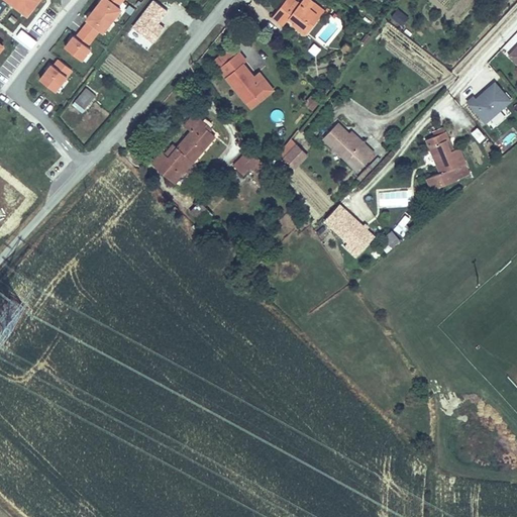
[(4,0),(28,17),(40,0),(4,0)]
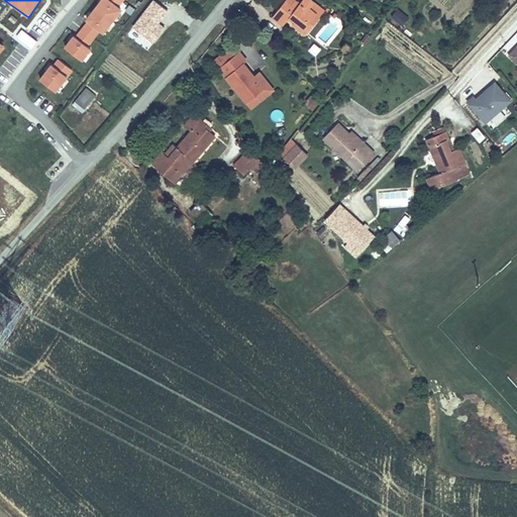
[(103,34),(123,10),(119,7),(110,0),(101,0),(86,19),(88,21),(100,31),(103,34)]
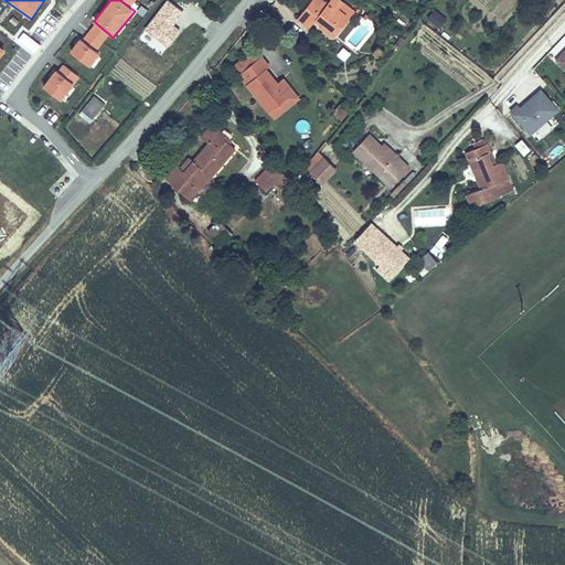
[(305,30),(308,27),(311,21),(320,28),(316,32),(329,42),(352,13),(334,0),(327,0),(322,6),(315,0),(308,0),(291,20),(305,30)]
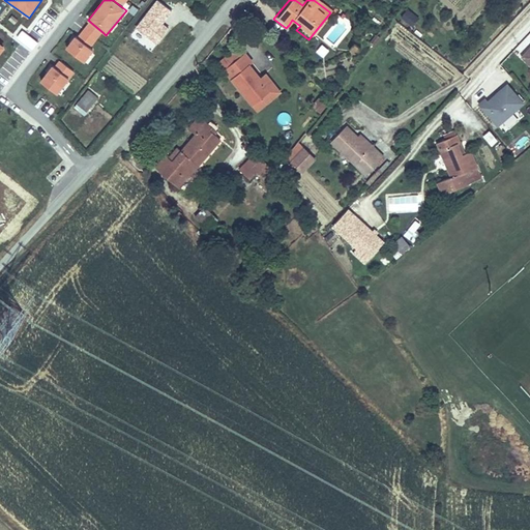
[(406,10),(402,22),(415,26),(419,15),(406,10)]
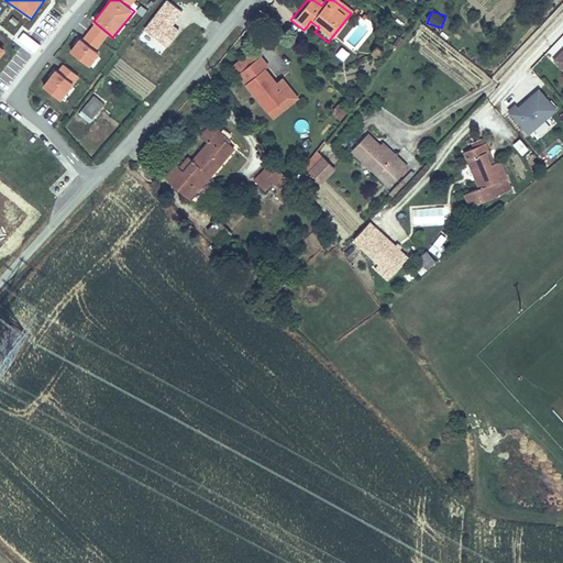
[(310,21),(307,26),(315,32),(319,28),(310,21)]
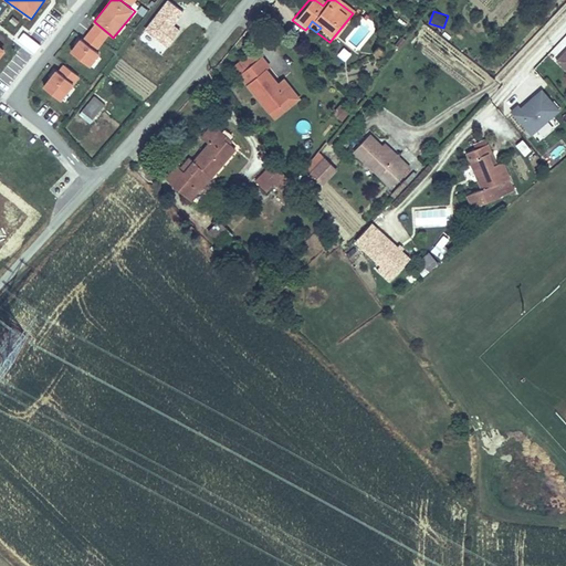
[(96,51),(109,34),(96,23),(83,40),(96,51)]
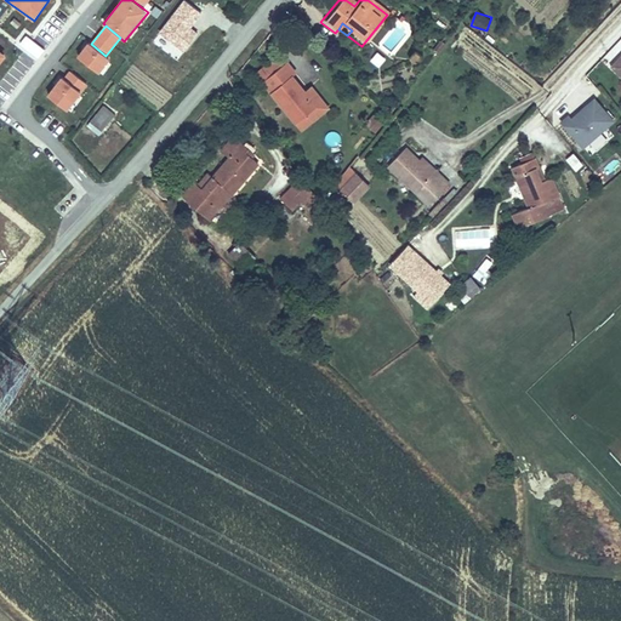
[(89,43),(77,57),(98,74),(110,61),(106,56),(91,44),(89,43)]
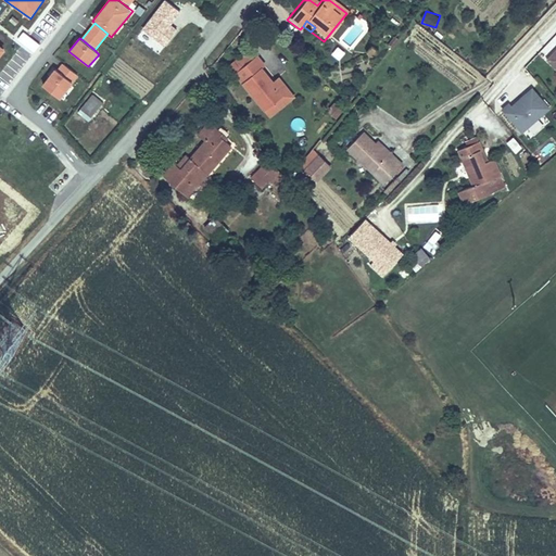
[(378,49),(373,45),(366,52),(371,55),(378,49)]
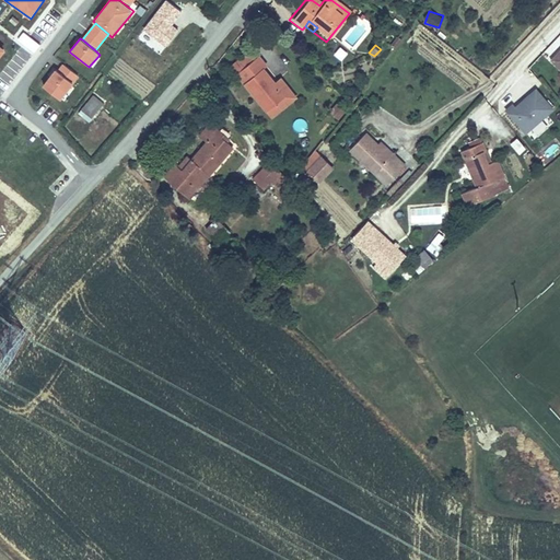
[(339,47),(334,56),(342,61),(348,53),(339,47)]
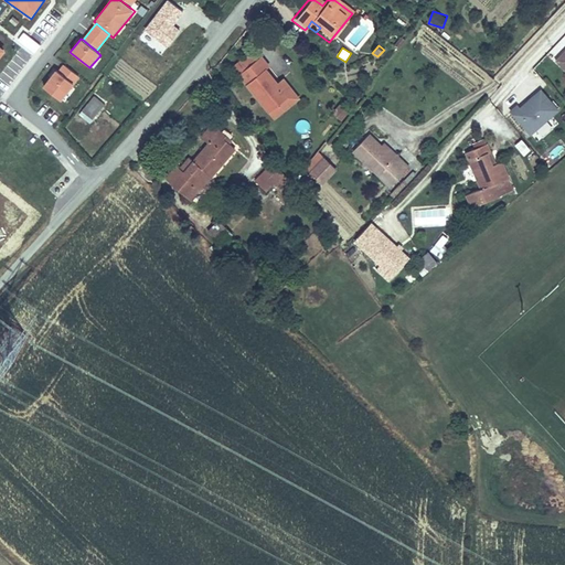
[(564,49),(555,60),(564,70),(564,49)]
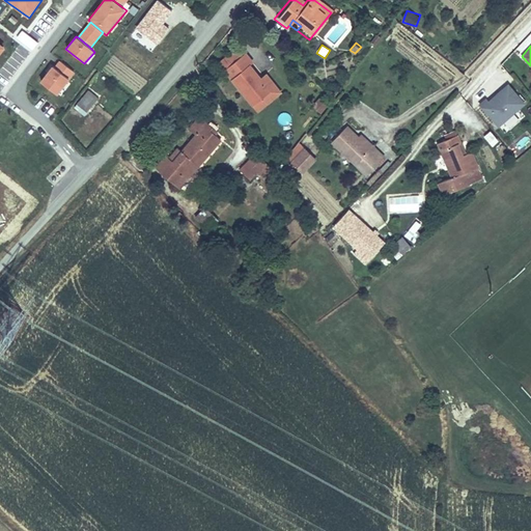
[(214,61),(221,70),(239,56),(232,48),(214,61)]
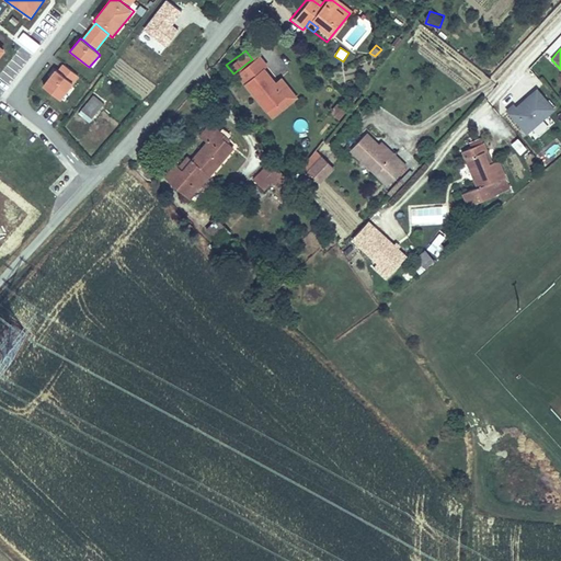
[(252,59),(233,73),(262,110),(281,95),(272,84),(262,71),(265,67),(256,56),(252,59)]
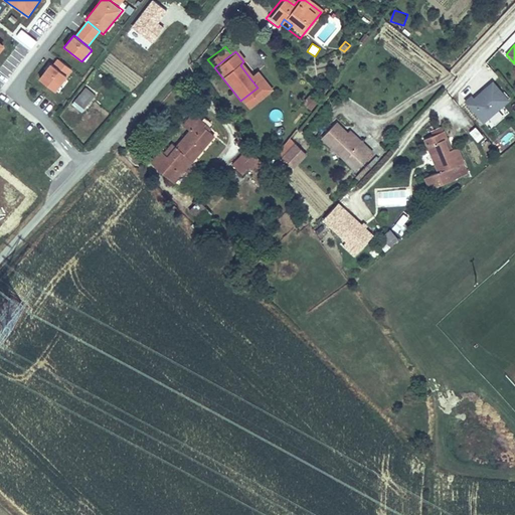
[(39,78),(56,92),(72,70),(58,59),(52,66),(50,64),(39,78)]
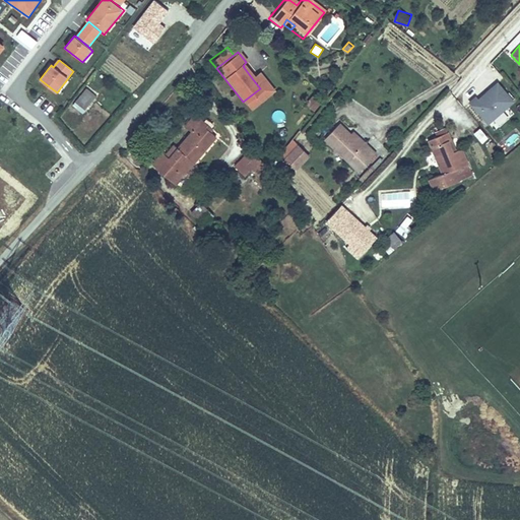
[(260,88),(243,102),(249,109),(271,90),(259,72),(252,78),(260,88)]
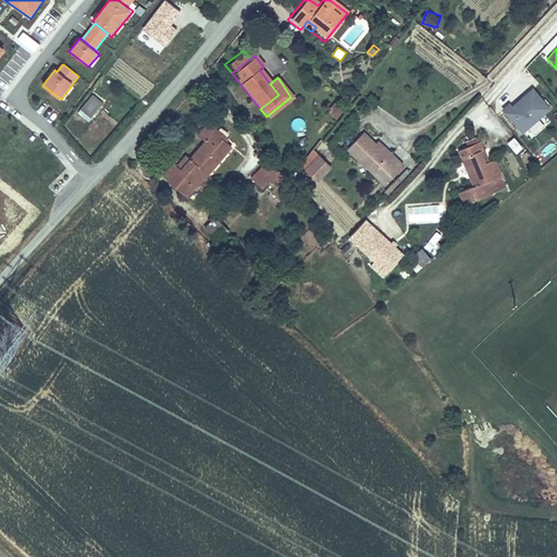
[(508,103),(502,109),(521,132),(548,109),(532,89),(511,107),(508,103)]
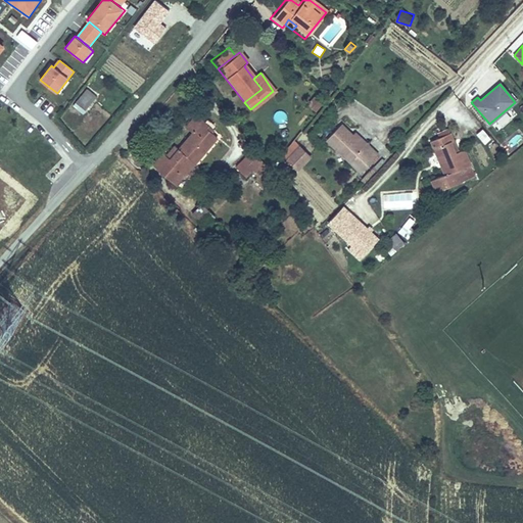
[(83,114),(97,97),(86,88),(72,106),(83,114)]
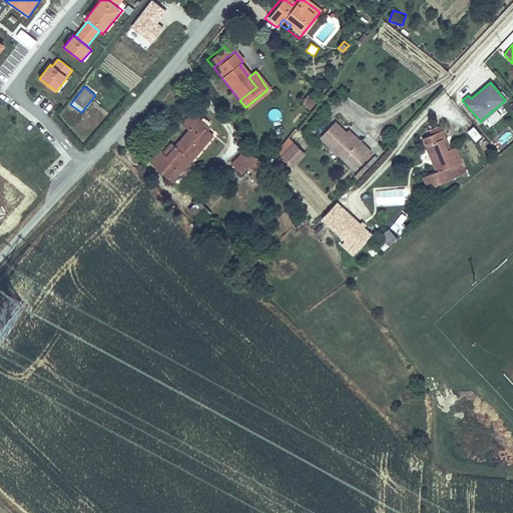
[(298,104),(305,111),(313,102),(305,95),(298,104)]
